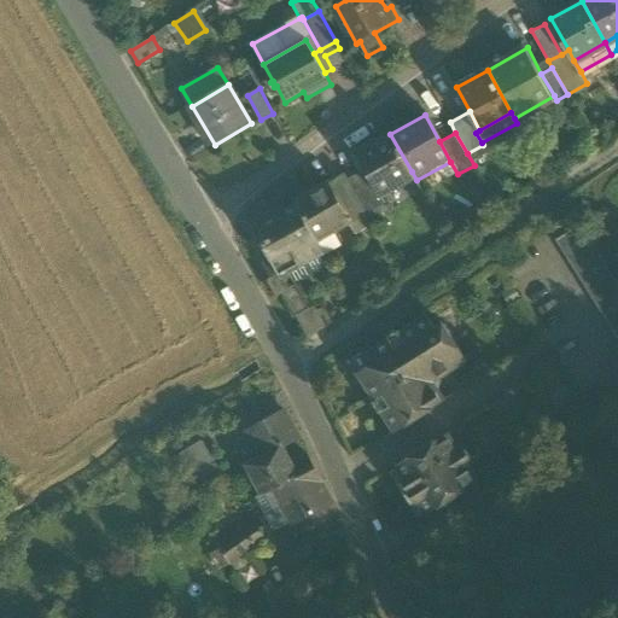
[(392,182),(412,172),(390,134),(355,153),(365,172),(379,197),(396,188),(392,182)]
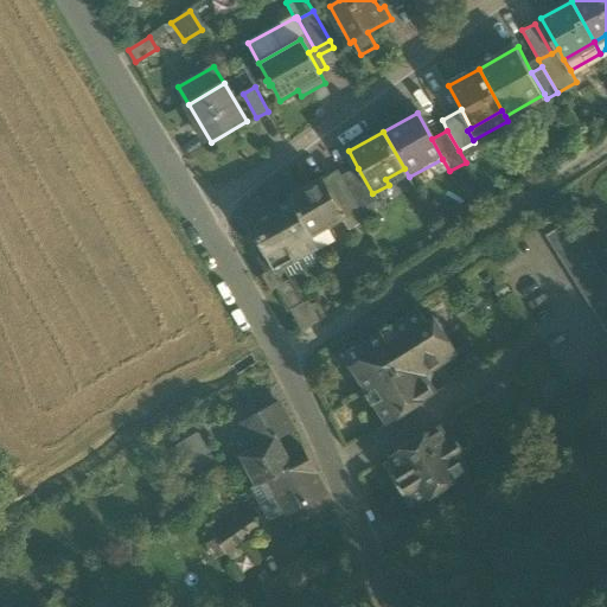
[(358,168),(342,178),(339,174),(324,184),(344,221),(360,212),(377,203),(372,193),(358,168)]
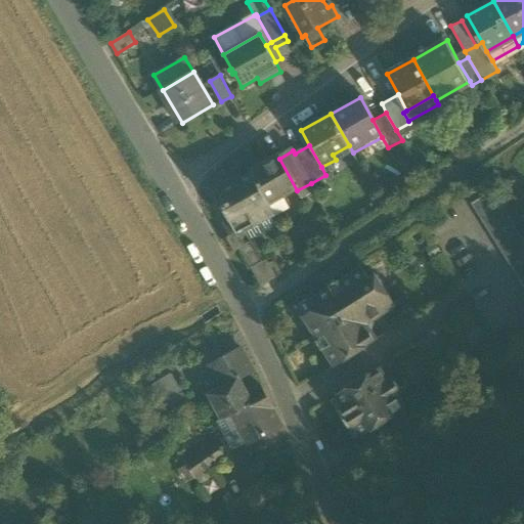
[(279,159),(252,174),(269,206),(284,198),(297,190),(279,159)]
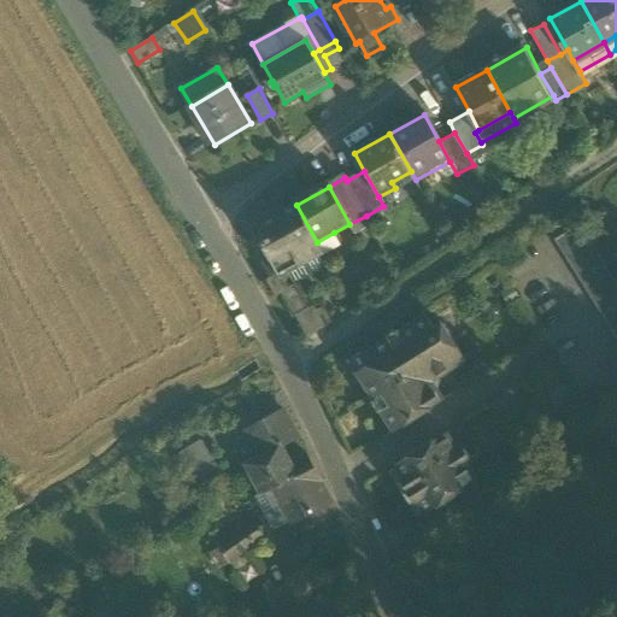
[(280,207),(256,221),(266,241),(262,244),(278,272),(280,276),(281,275),(287,271),(322,253),(323,252),(317,242),(297,205),(282,212),(280,207)]
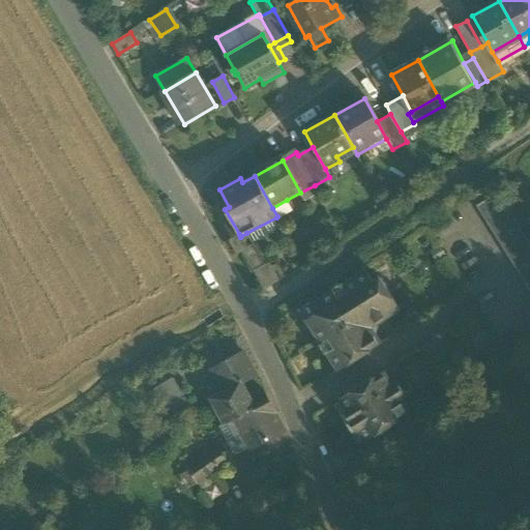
[(215,192),(225,209),(229,207),(219,189),(215,192)]
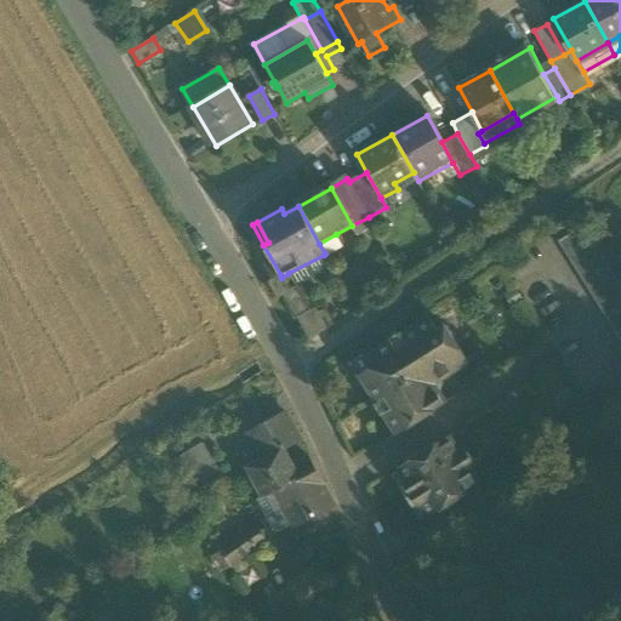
[(605,318),(620,342),(620,286),(584,227),(558,241),(605,318)]
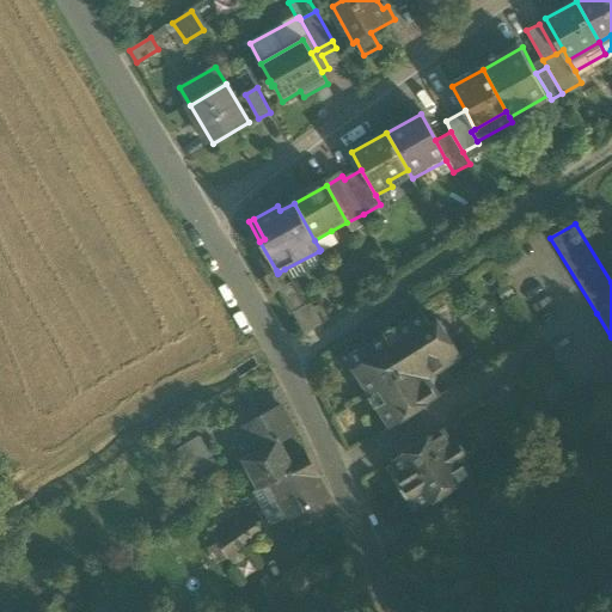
[(314,240),(320,250),(322,252),(338,243),(331,231),(314,240)]
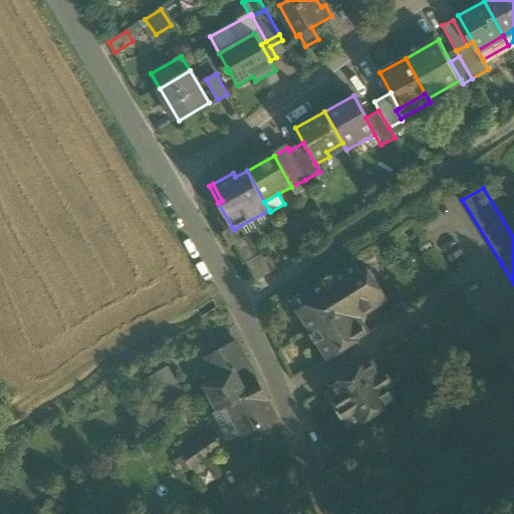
[(269,214),(268,211),(239,226),(241,230),(250,233),(250,232),(255,234),(256,229),(260,230),(261,226),(266,227),(267,223),(265,220),(268,218),(267,215),(269,214)]
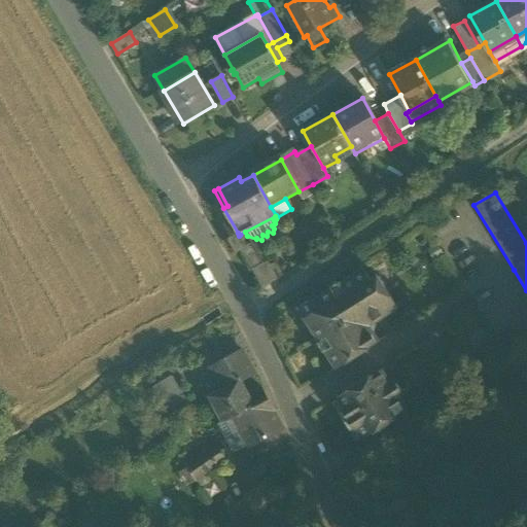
[(227,239),(236,251),(246,245),(240,235),(239,236),(238,233),(227,239)]
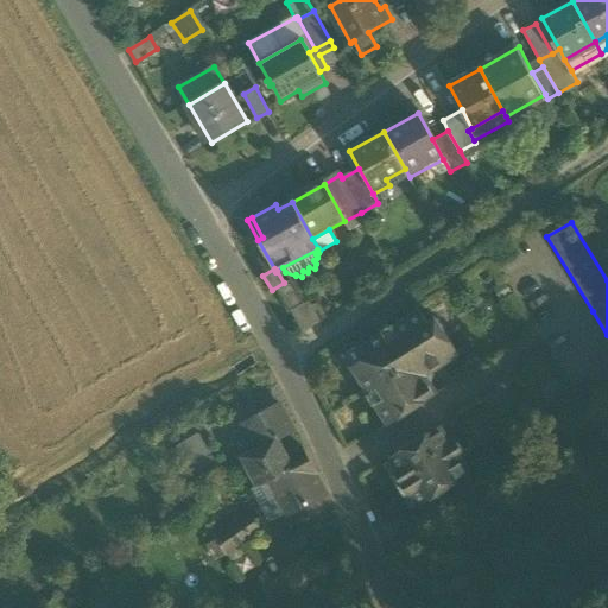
[(272,290),(298,336),(310,328),(299,308),(284,283),(272,290)]
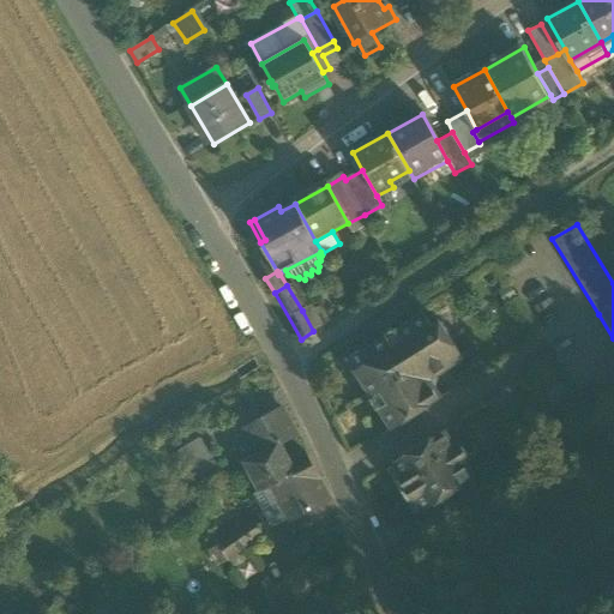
[(302,311),(313,331),(324,324),(312,305),(302,311)]
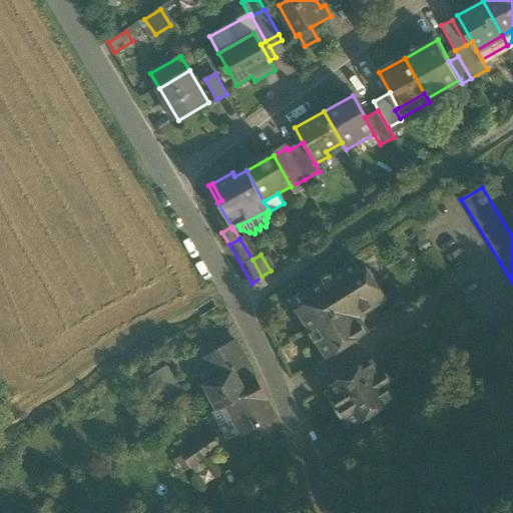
[(319,342),(329,358),(368,334),(361,322),(362,314),(363,314),(387,299),(369,270),(362,274),(355,264),(333,278),(338,285),(328,290),(324,284),(302,297),(300,294),(289,301),(296,313),(300,311),(313,332),(316,330),(322,339),(319,342)]
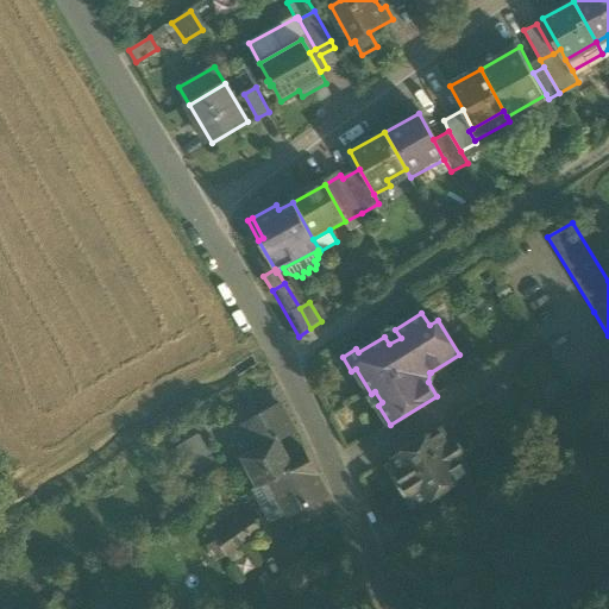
[(242,457),(257,487),(270,481),(293,469),(286,457),(288,456),(278,439),(294,431),(280,406),(251,421),(258,434),(250,439),(256,450),(242,457)]
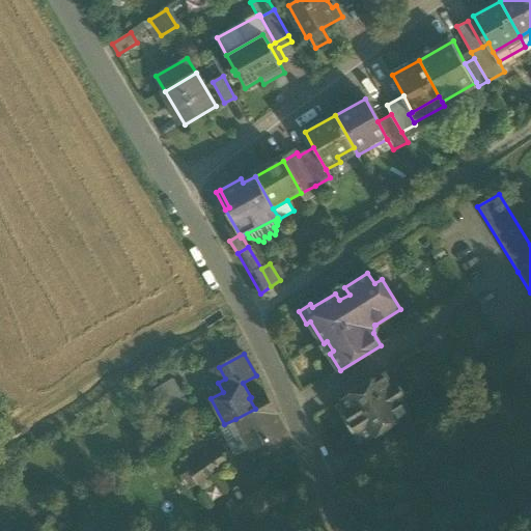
[(212,371),(218,383),(225,379),(219,367),(212,371)]
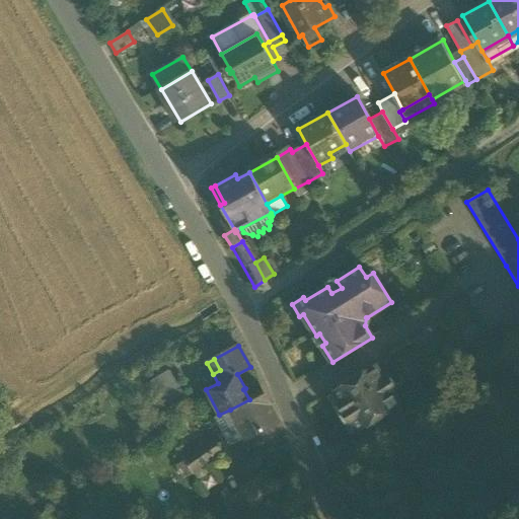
[(352,421),(359,432),(372,423),(397,408),(400,405),(390,390),(396,387),(389,376),(384,380),(375,364),(334,390),(341,401),(337,403),(349,423),(352,421)]
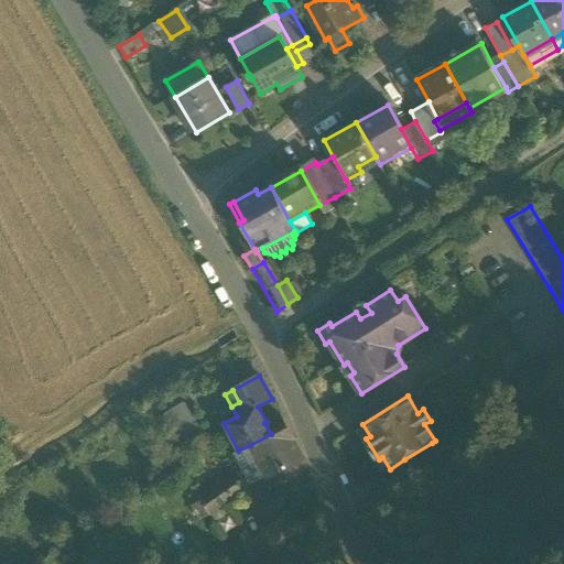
[(176,427),(185,441),(202,431),(184,401),(160,416),(170,432),(176,427)]
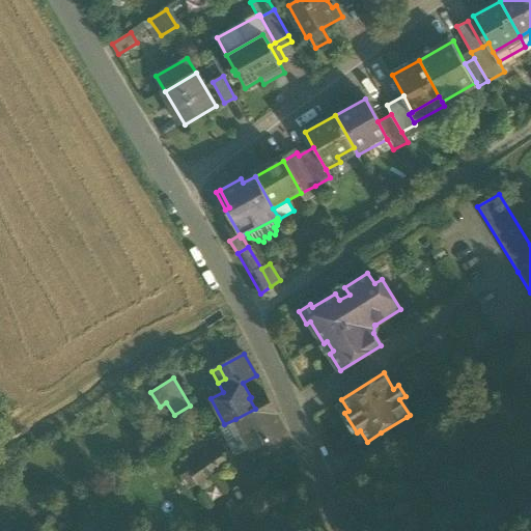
[(255,409),(235,419),(251,447),(251,449),(285,431),(263,391),(251,397),(249,398),(255,409)]
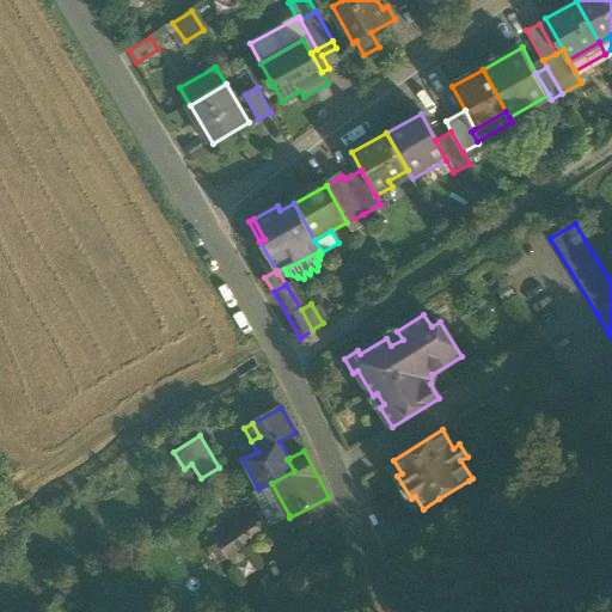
[(191,464),(184,469),(194,483),(201,478),(191,464)]
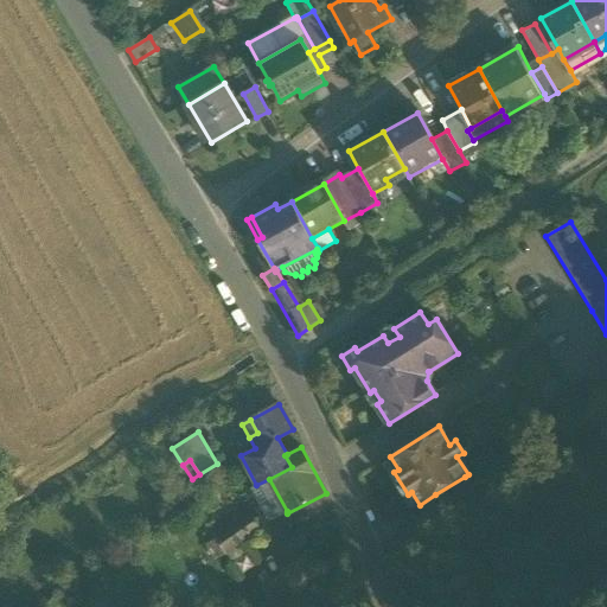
[(435,494),(442,506),(472,489),(465,477),(435,494)]
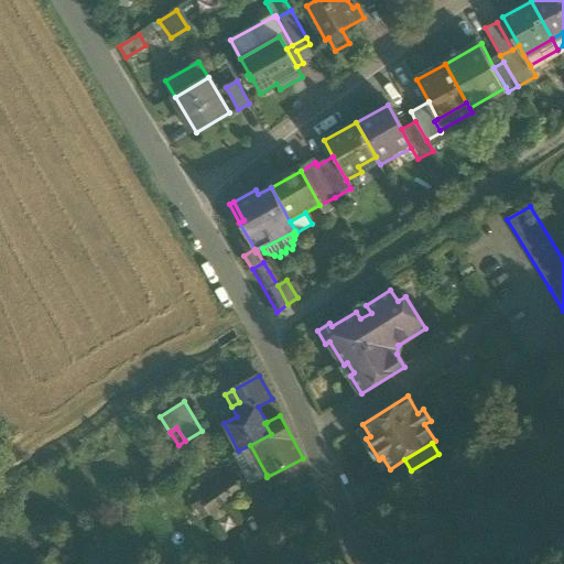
[(251,484),(267,475),(250,445),(238,451),(235,453),(251,484)]
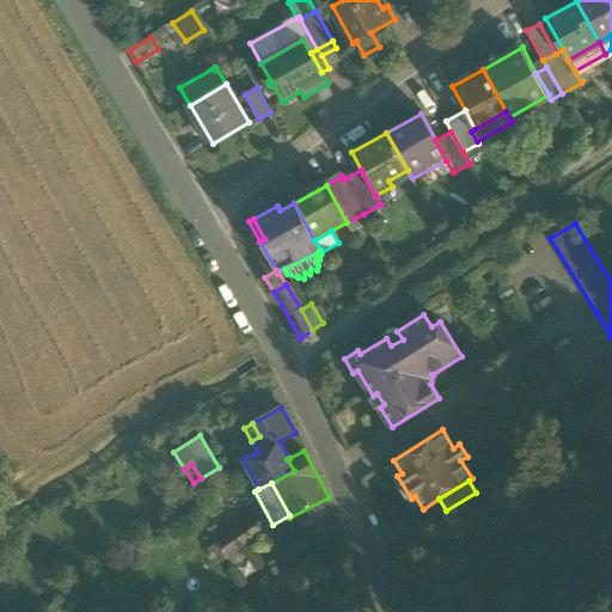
[(220,545),(228,556),(243,546),(261,533),(252,522),(245,527),(243,522),(237,527),(240,531),(220,545)]
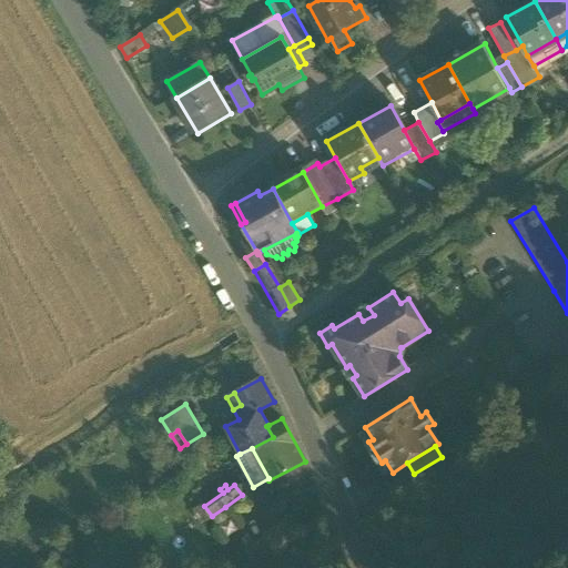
[(243,557),(250,567),(265,567),(279,558),(305,540),(291,518),(264,536),(251,545),(254,549),(243,557)]
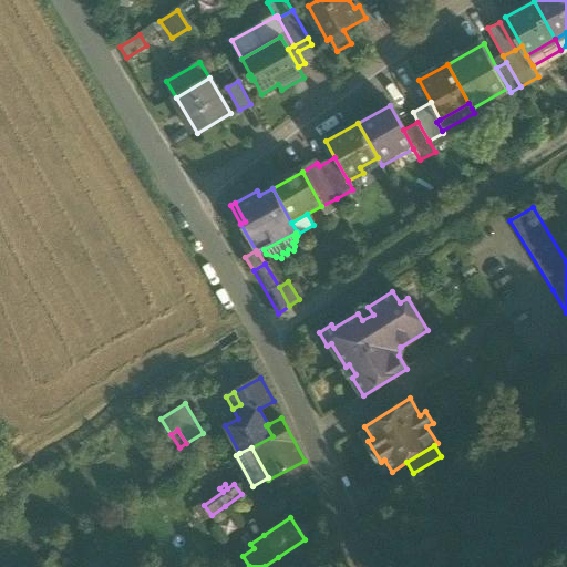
[(312,555),(297,566),(323,566),(313,554),(312,555)]
